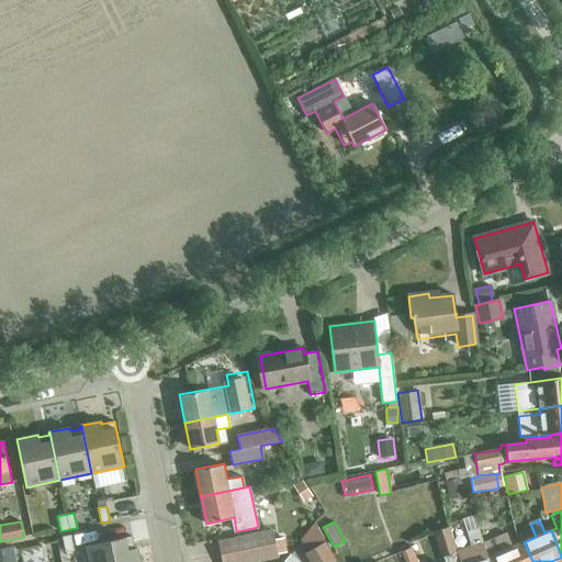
[(458,561),(453,544),(449,528),(434,532),(440,558),(442,557),(444,561),(458,561)]
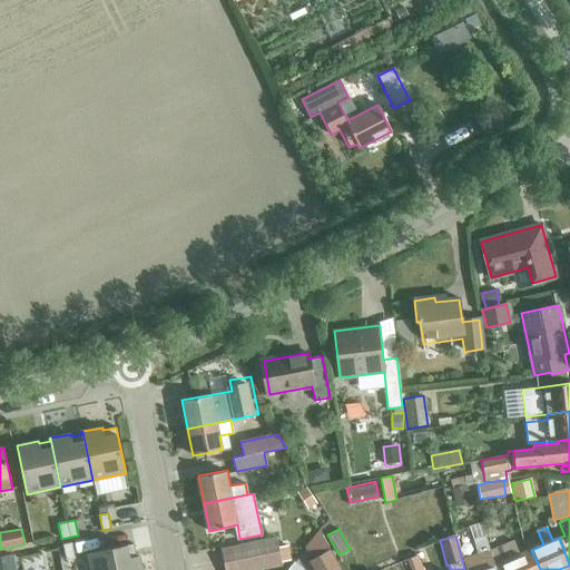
[(494,569),(489,551),(484,536),(473,539),(475,548),(460,552),(464,569),(494,569)]
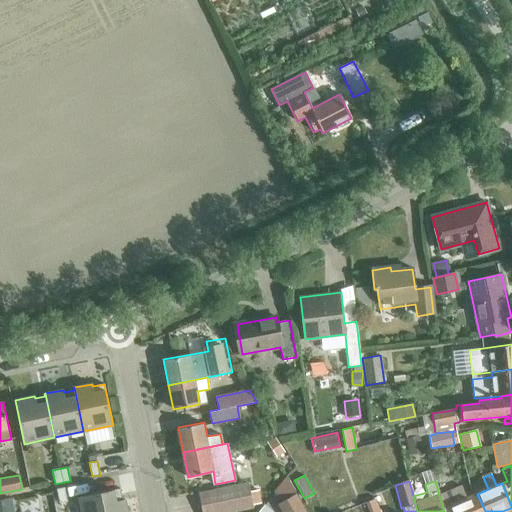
[(200,492),(203,511),(225,511),(252,506),(247,482),(200,492)]
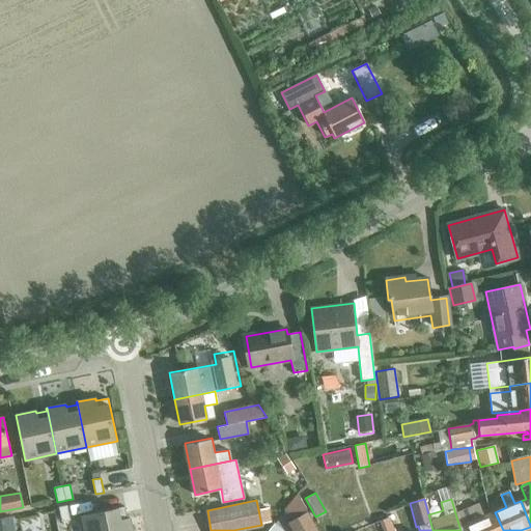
[(58,506),(61,521),(70,519),(66,504),(58,506)]
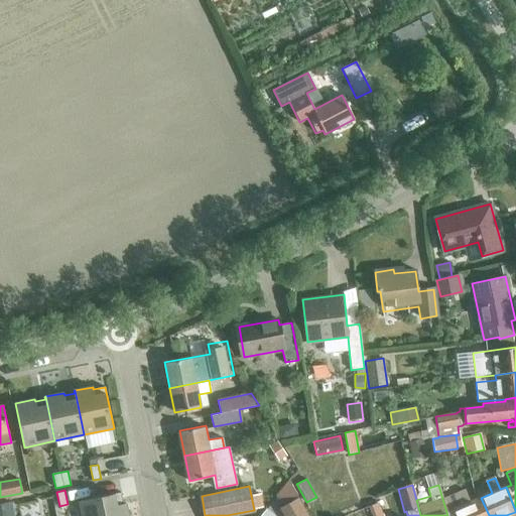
[(442,499),(447,515),(484,515),(478,499),(470,502),(465,490),(442,499)]
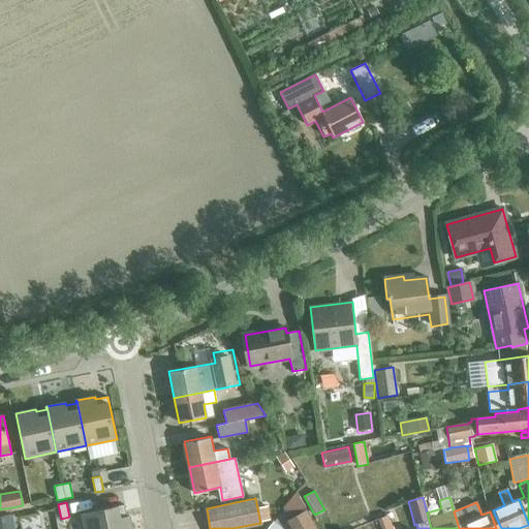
[(84,528),(131,528),(129,516),(126,516),(124,504),(82,514),(84,528)]
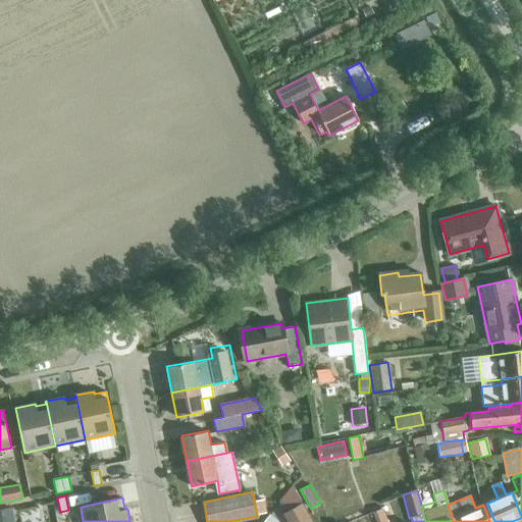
[(282,514),(288,521),(311,521),(302,504),(282,514)]
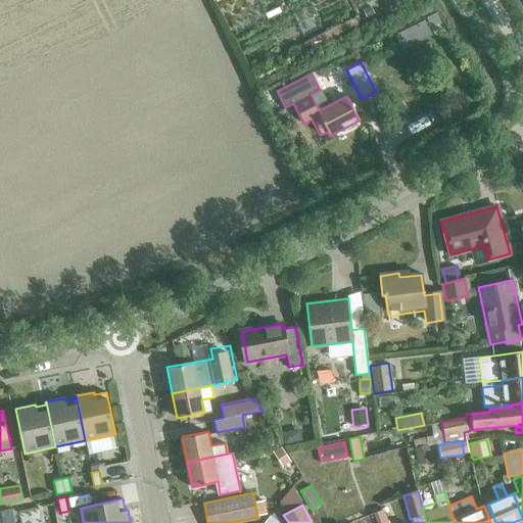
[(387,522),(382,511),(375,514),(378,522),(387,522)]
